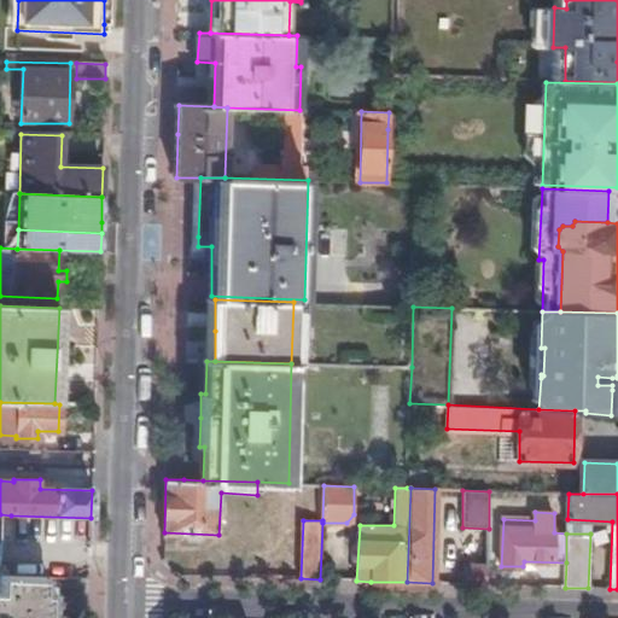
[(465,584),(487,586),(487,565),(465,565),(465,584)]
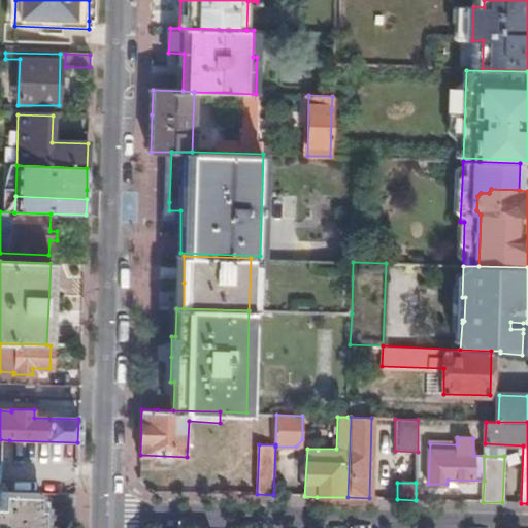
[(35,506),(35,494),(0,492),(0,527),(39,527),(40,507),(35,506)]
